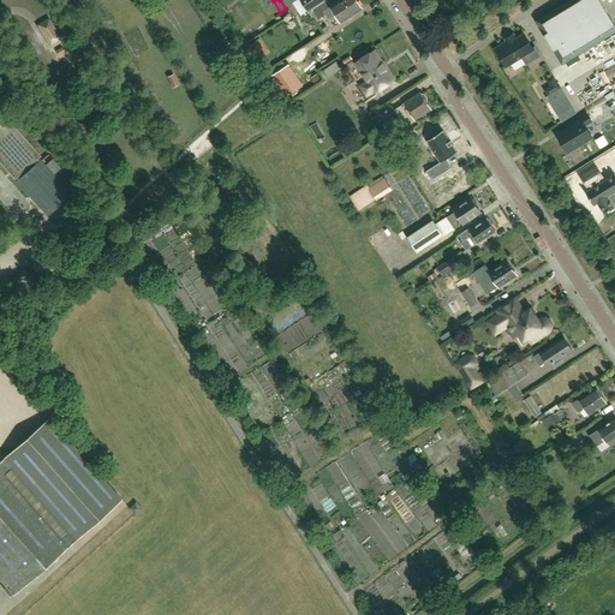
[(315,6),(316,7),(326,1),(323,0),(300,0),(308,11),(315,6)]
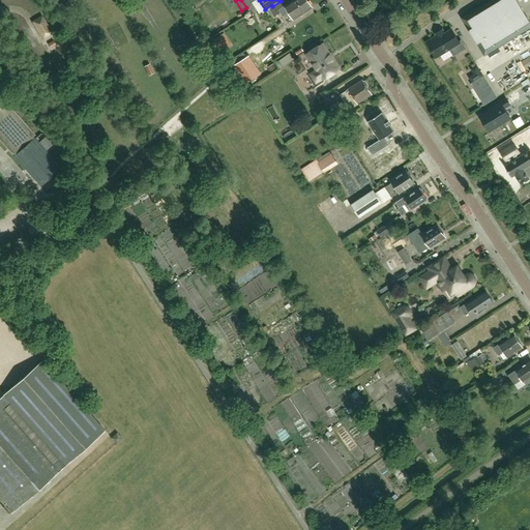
[(284,6),(281,1),(272,6),(269,8),(274,17),(281,12),(283,16),(289,11),(294,20),(313,7),(307,0),(292,0),(285,5),(286,5),(284,6)]
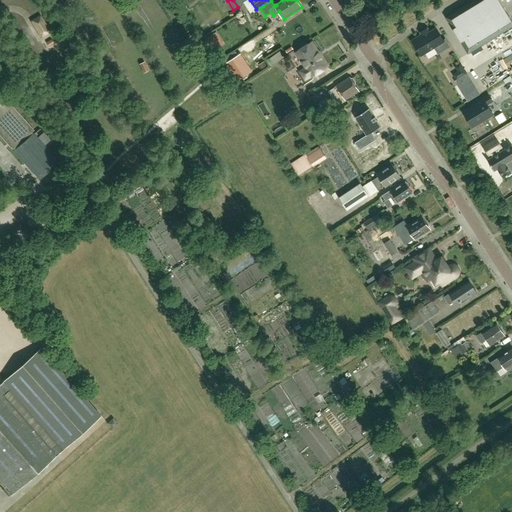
[(511,21),(498,0),(472,0),(445,17),(468,54),(486,83),(511,67),(511,21)]
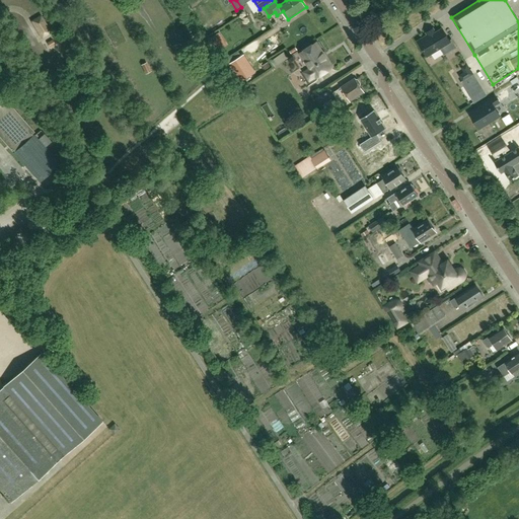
[(51,32),(42,16),(40,16),(31,21),(31,22),(41,39),(42,39),(51,33),(51,32)]
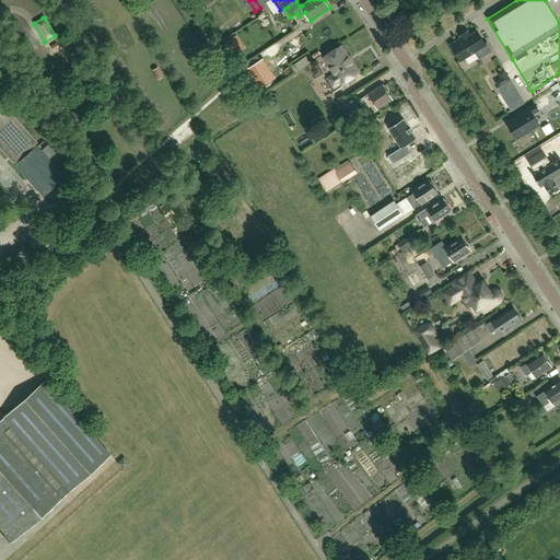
[(452,45),(461,60),(476,51),(480,58),(491,51),(487,44),(485,45),(477,32),(469,36),(467,33),(462,36),(463,38),(452,45)]
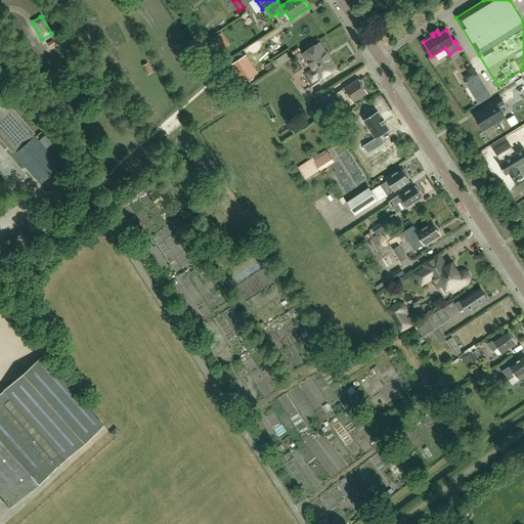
[(312,83),(320,77),(336,68),(330,57),(329,58),(319,43),(304,53),(314,69),(306,74),(312,83)]
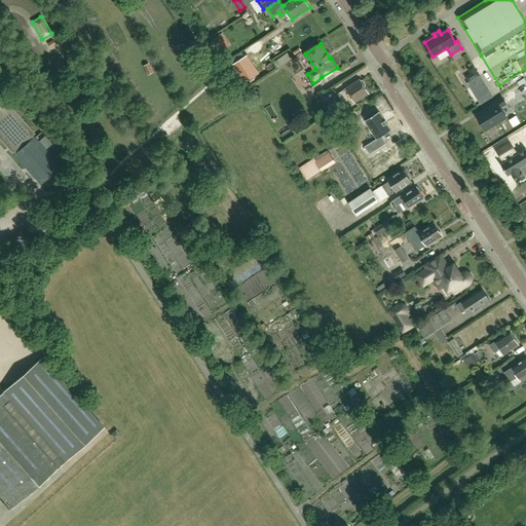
[(292,59),(288,52),(277,61),(280,66),(292,59)]
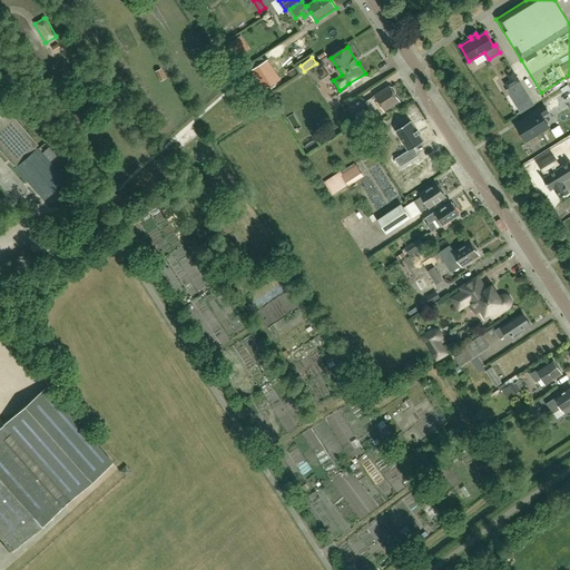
[(265,62),(252,71),(264,90),(277,80),(265,62)]
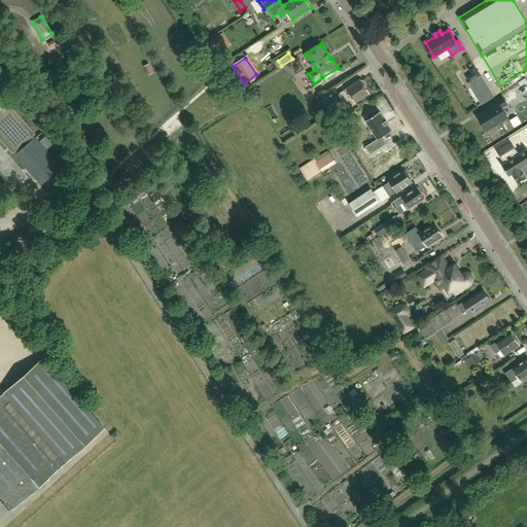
[(149,64),(143,66),(147,76),(153,73),(149,64)]
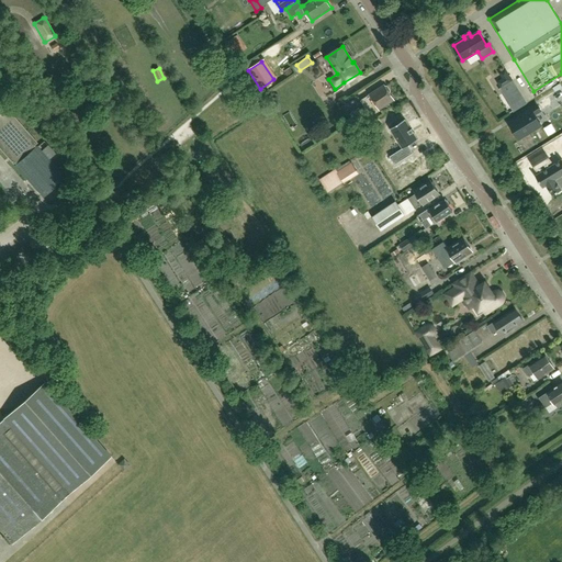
[(388,86),(385,86),(384,85),(360,100),(364,107),(360,110),(359,108),(350,113),(359,128),(368,122),(364,117),(370,114),(394,99),(390,92),(390,90),(388,86)]
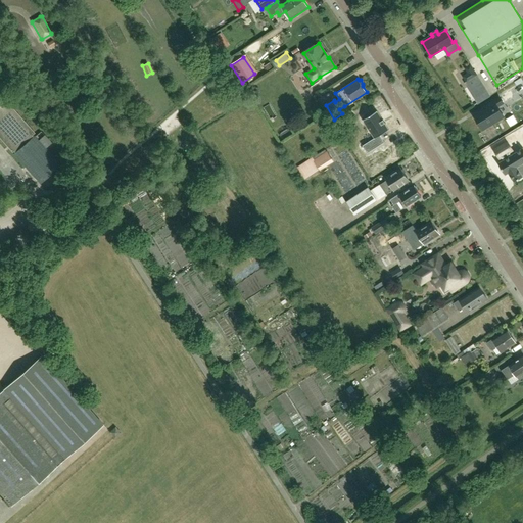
[(485,108),(474,115),(482,130),(504,116),(497,107),(504,103),(500,97),(485,106),(485,108)]
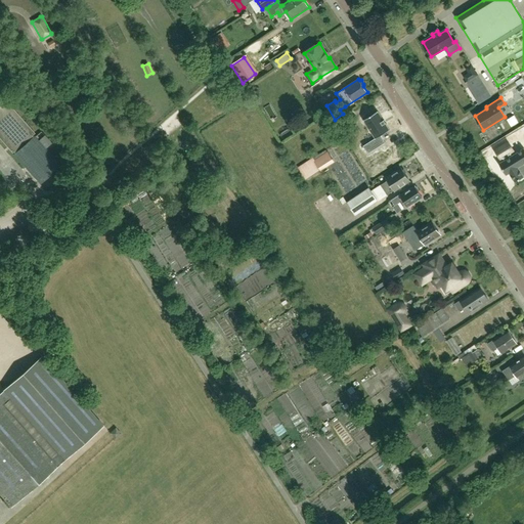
[(4,102),(0,105),(0,139),(12,154),(13,153),(14,154),(13,155),(25,168),(39,184),(55,170),(60,166),(45,149),(39,141),(35,137),(34,137),(33,138),(32,136),(35,134),(15,112),(6,101),(4,102)]
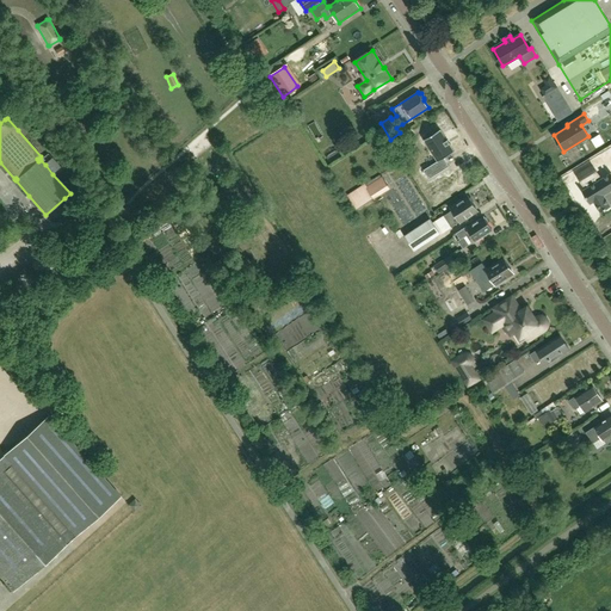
[(438,161),(424,170),(430,179),(449,166),(444,158),(455,152),(454,150),(449,143),(446,140),(440,130),(440,129),(424,140),(438,161)]
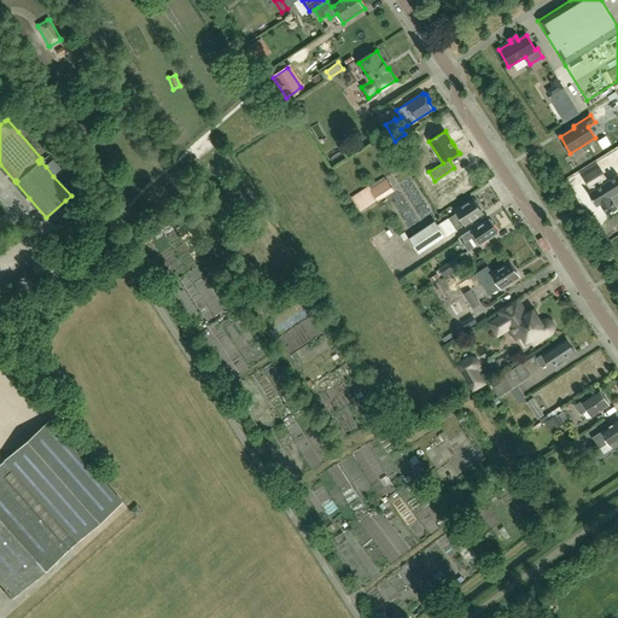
[(599,168),(584,178),(590,187),(592,186),(595,190),(588,193),(596,207),(601,204),(608,215),(617,208),(617,174),(604,184),(601,180),(605,178),(599,168)]
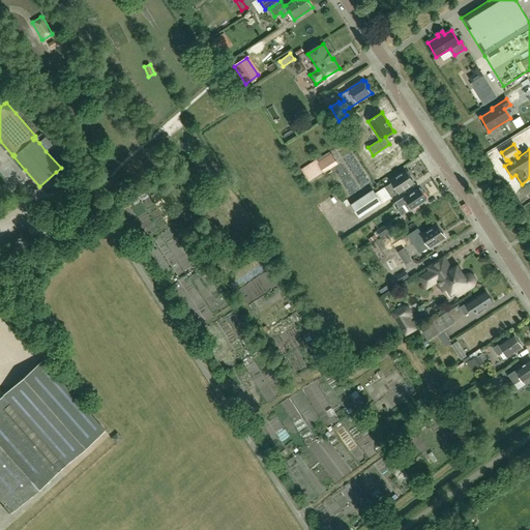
[(306,167),(307,170),(303,173),(308,182),(323,173),(324,173),(339,165),(331,153),(330,154),(329,152),(317,160),(318,163),(317,163),(318,164),(317,164),(315,160),(306,167)]
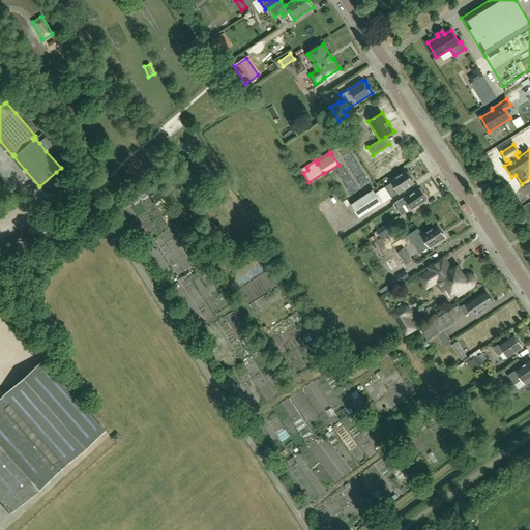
[(392,182),(385,187),(391,197),(399,192),(399,193),(414,182),(407,172),(406,171),(400,175),(400,174),(390,179),(392,182)]
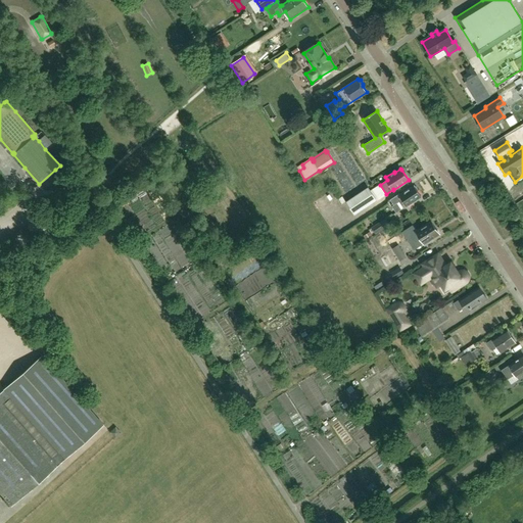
[(399,194),(390,199),(394,205),(399,202),(403,208),(421,196),(414,186),(399,195),(399,194)]
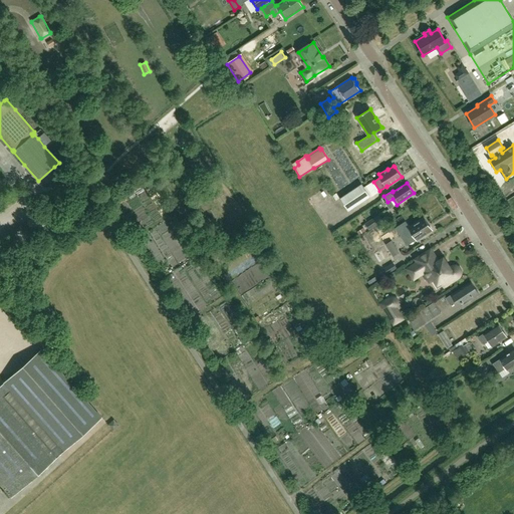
[(361,184),(340,198),(348,211),(369,197),(363,188),(361,184)]
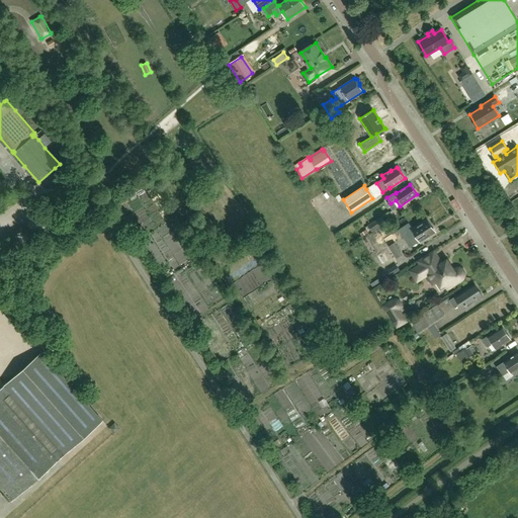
[(386,223),(381,217),(367,226),(372,232),(386,223)]
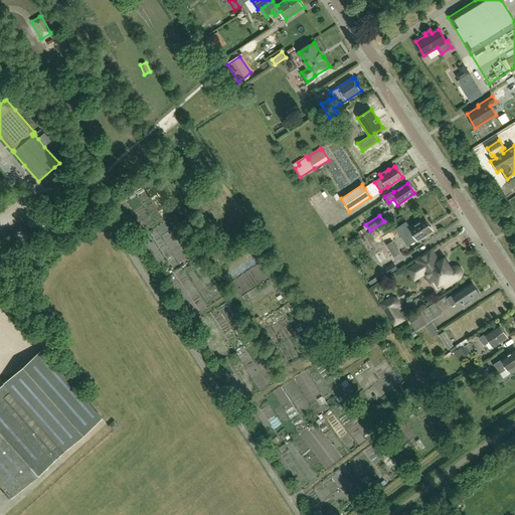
[(424,218),(410,228),(406,222),(396,228),(407,246),(416,240),(418,242),(426,236),(425,235),(432,231),(428,227),(431,226),(424,218)]
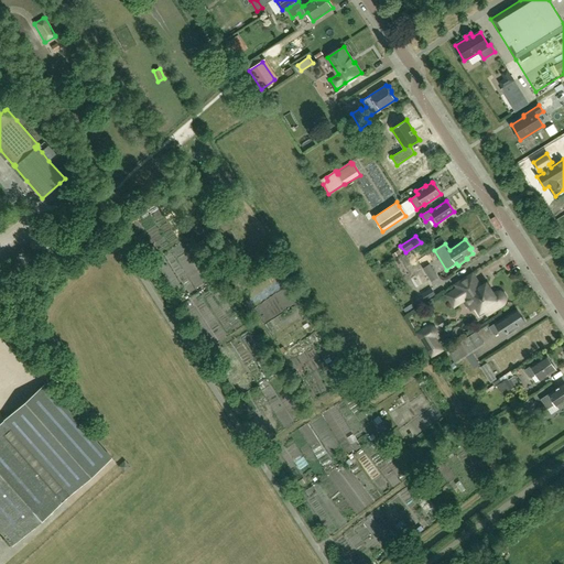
[(433,271),(430,266),(423,269),(427,275),(433,271)]
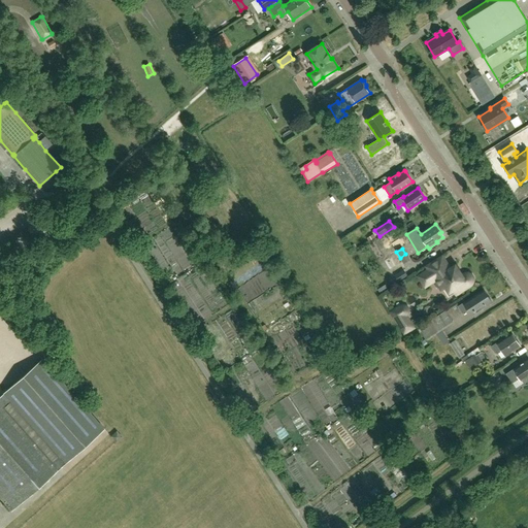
[(384,261),(389,270),(397,265),(392,256),(384,261)]
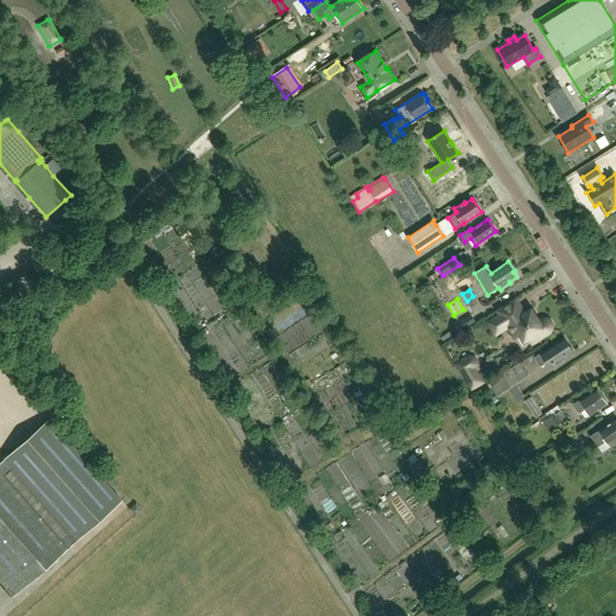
[(515,338),(520,336),(525,344),(529,341),(532,343),(549,333),(551,331),(551,329),(552,325),(551,323),(549,321),(546,320),(544,320),(542,321),(535,325),(533,320),(533,319),(534,318),(534,315),(533,314),(533,313),(531,312),(529,312),(528,313),(525,314),(516,301),(498,312),(501,315),(489,323),(496,335),(508,326),(515,338)]
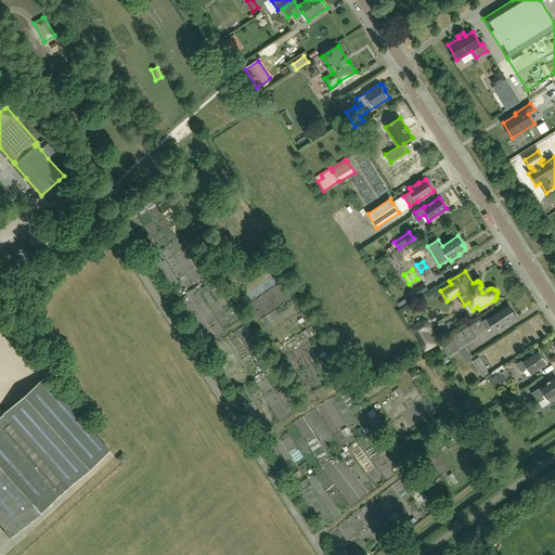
[(416,285),(418,287),(414,289),(415,292),(409,295),(410,296),(405,299),(409,304),(418,297),(428,291),(424,283),(423,284),(422,282),(416,285)]
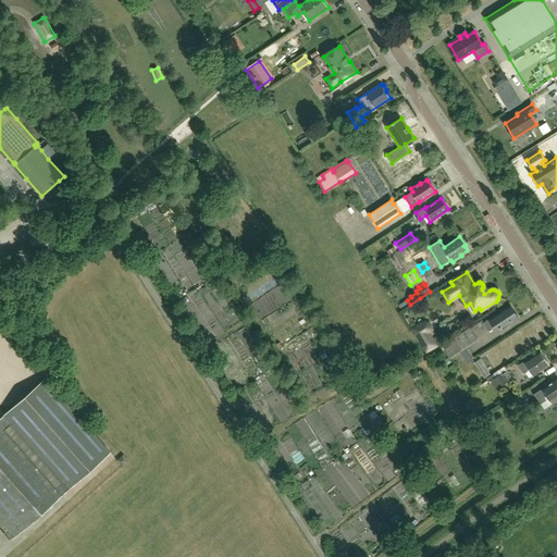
[(494,326),(497,333),(519,319),(510,306),(489,320),(483,323),(489,330),(491,329),(494,326)]
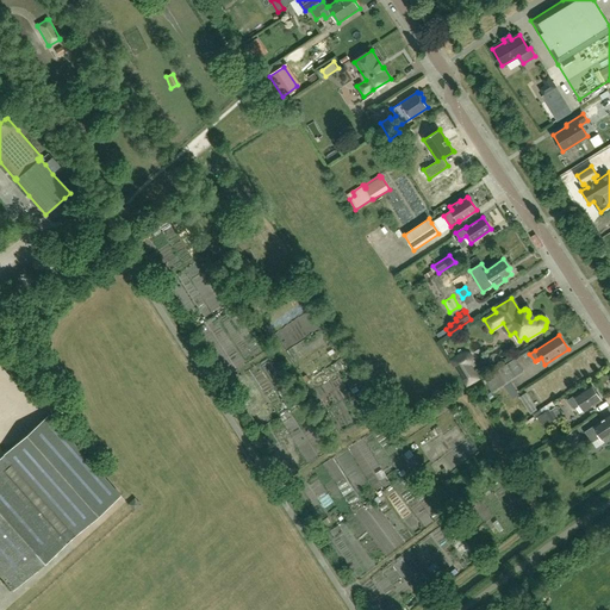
[(449,360),(467,387),(480,379),(472,365),(473,362),(473,361),(473,358),(473,355),(471,353),(468,352),(465,352),(462,352),(449,360)]
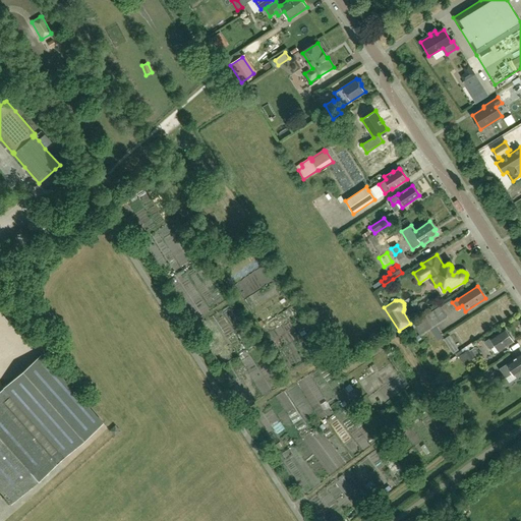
[(444,337),(437,326),(448,319),(441,306),(413,324),(421,336),(430,330),(438,341),(444,337)]
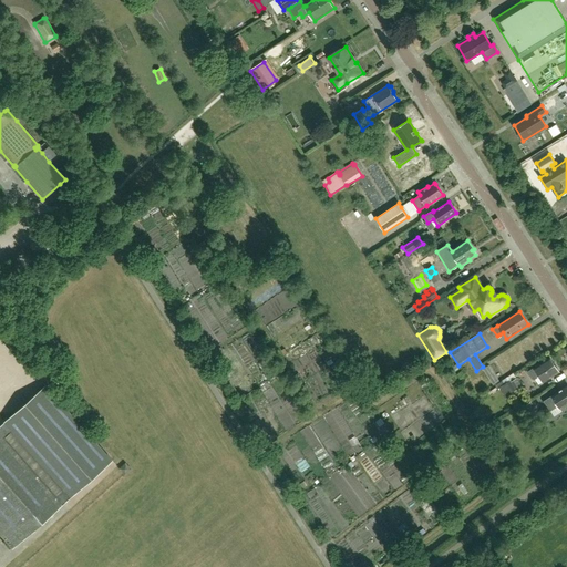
[(559,372),(549,357),(534,368),(528,372),(534,379),(539,375),(543,382),(559,372)]
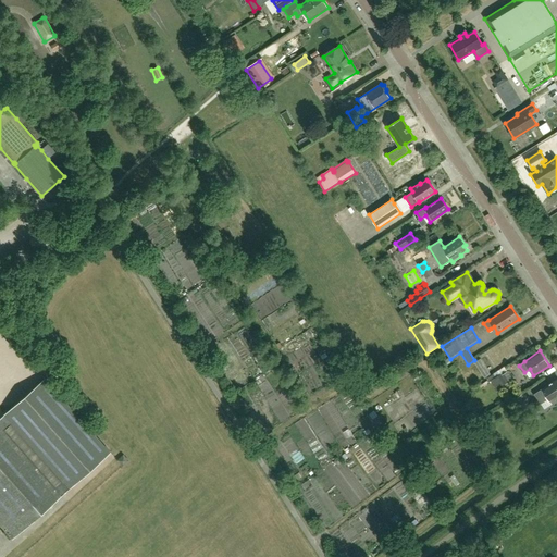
[(505,382),(506,383),(507,384),(512,380),(507,371),(502,375),(497,379),(500,384),(505,382)]
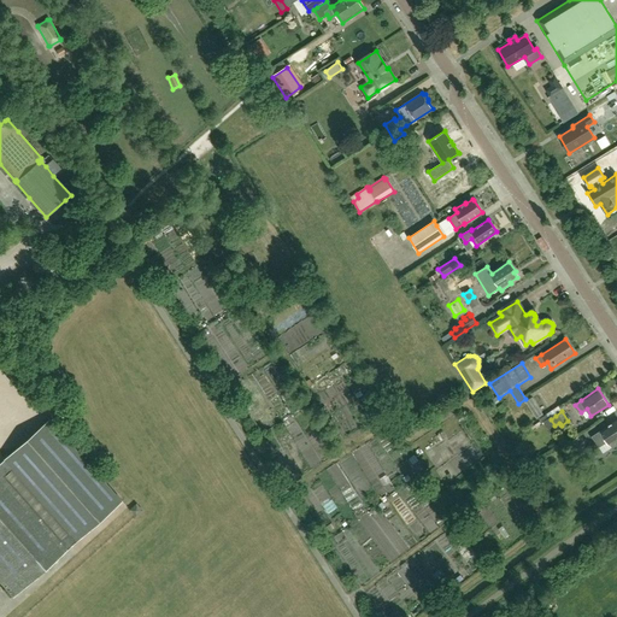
[(610,446),(616,440),(616,419),(592,436),(599,447),(607,442),(610,446)]
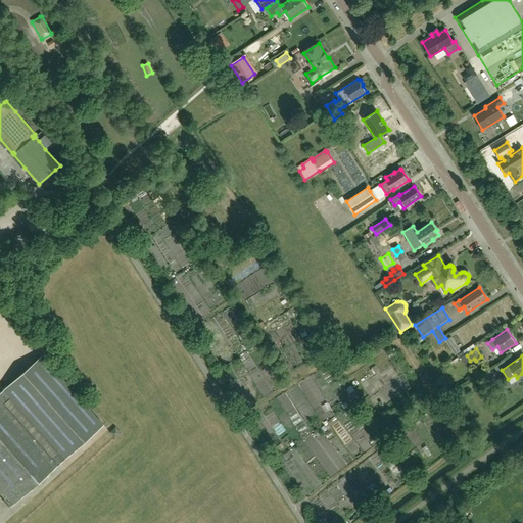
[(0,494),(10,507),(56,466),(102,425),(41,357),(0,392),(0,494)]
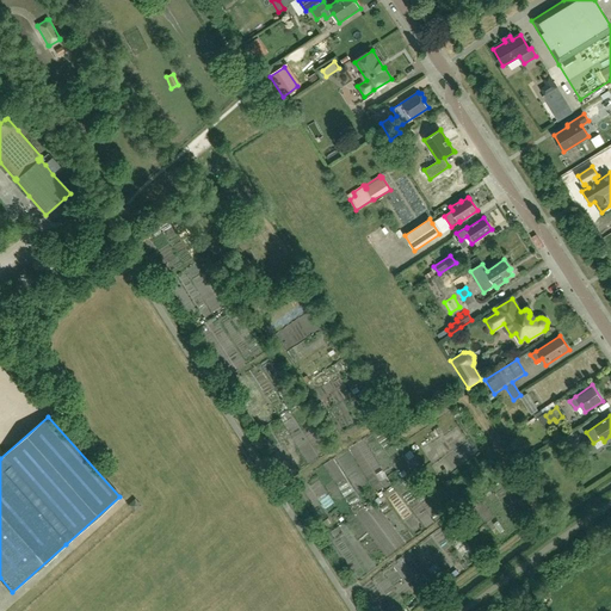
[(574,432),(565,439),(568,444),(563,448),(568,455),(573,452),(580,448),(575,440),(579,438),(574,432)]
